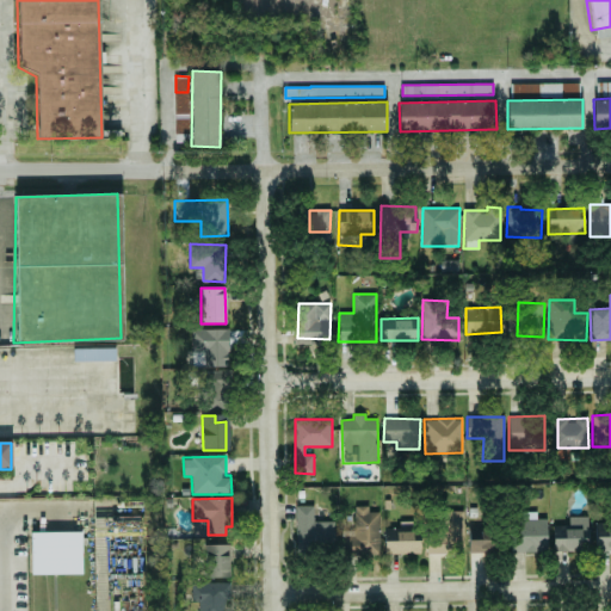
[(334,520),(314,522),(314,505),(296,506),(296,551),(335,550),(334,520)]
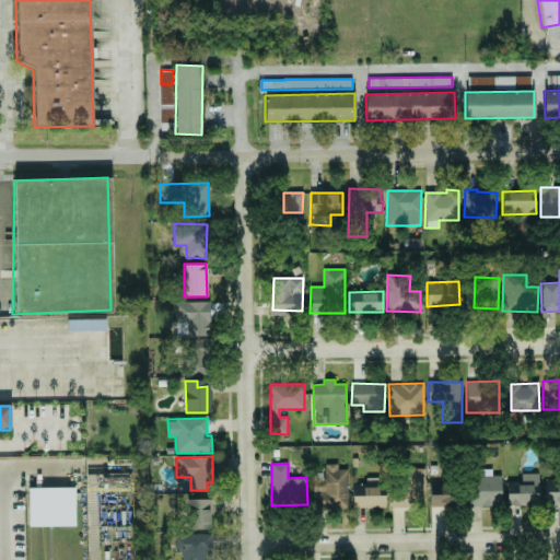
[(348,469),(338,469),(338,464),(326,464),(325,505),(347,506),(348,469)]
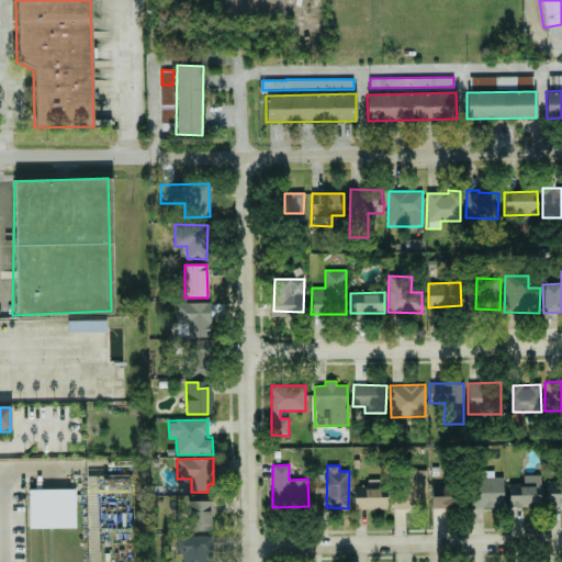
[(541,474),(524,474),(523,483),(508,483),(508,508),(541,508),(541,474)]
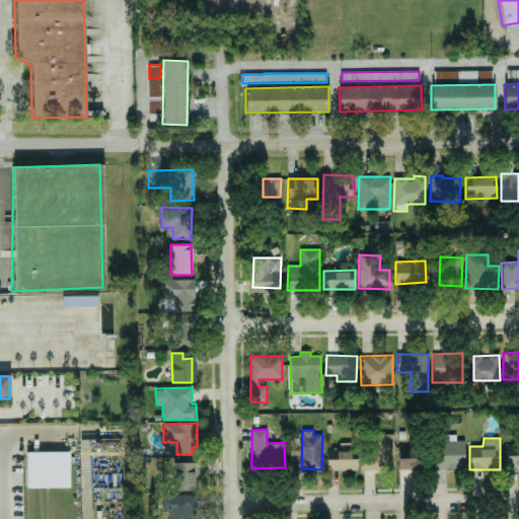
[(357,470),(357,453),(347,454),(347,449),(326,449),(326,470),(357,470)]
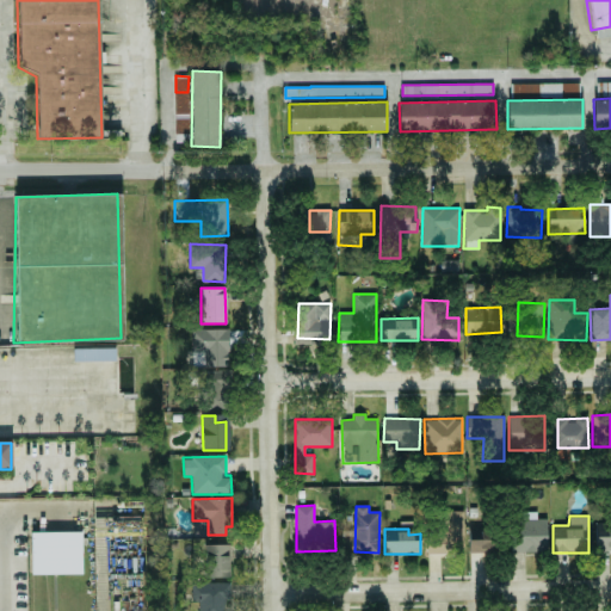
[(500,551),(499,529),(469,530),(470,553),(500,551)]
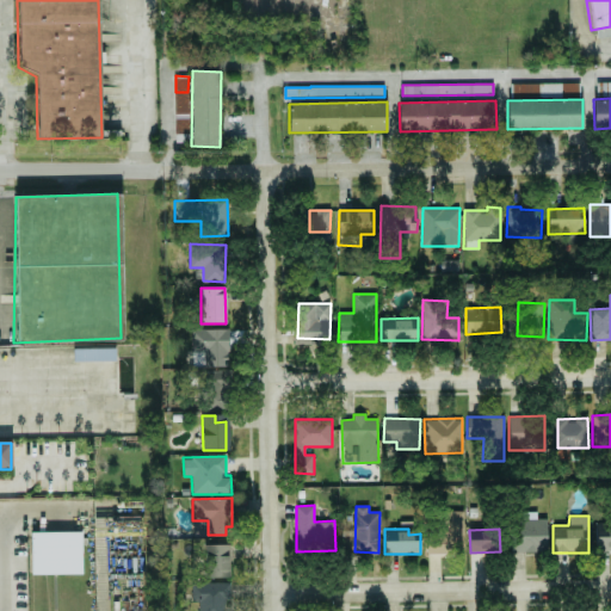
[(82,574),(81,532),(31,532),(31,574),(82,574)]
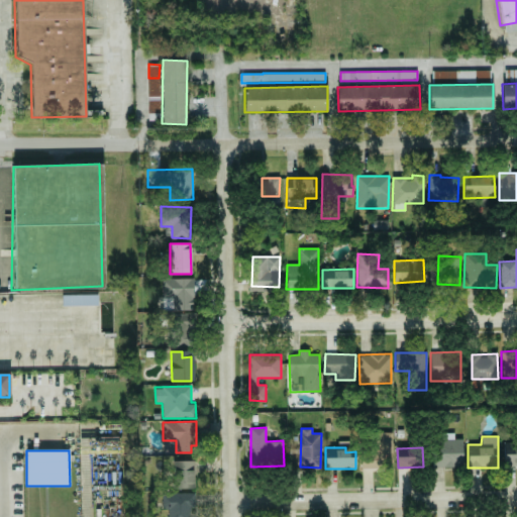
[(194,488),(194,460),(172,461),(173,489),(194,488)]
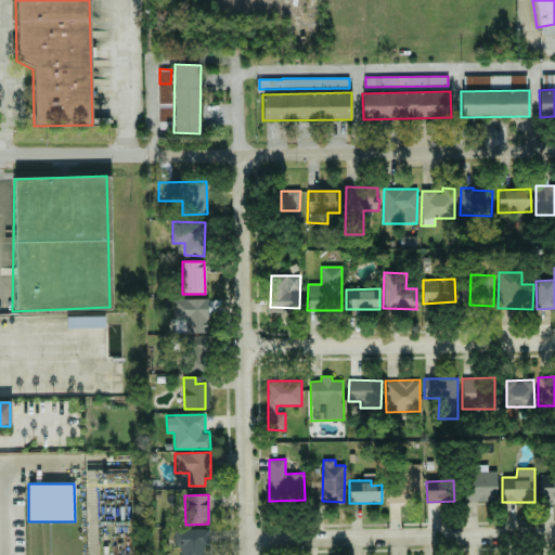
[(208,529),(181,528),(180,554),(210,554),(211,547),(208,547),(208,529)]
